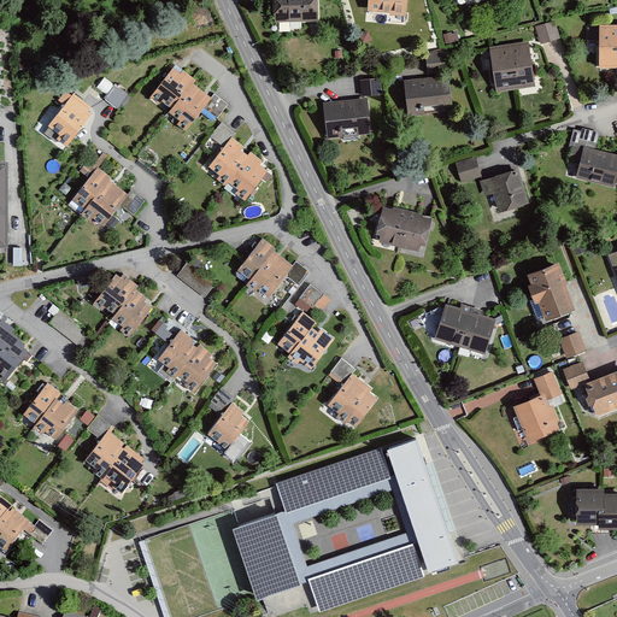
[(274,0),(275,23),(318,22),(317,0),(274,0)]
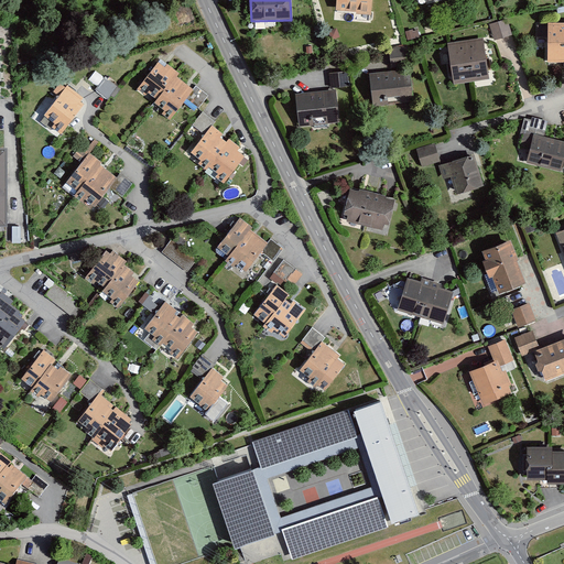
[(370,0),(339,0),(340,9),(359,9),(359,14),(371,14),(370,0)]
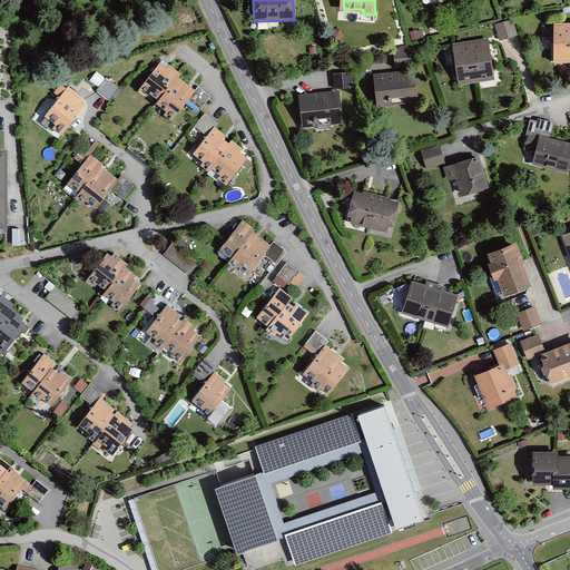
[(512,20),(494,26),(500,41),(518,36),(512,20)]
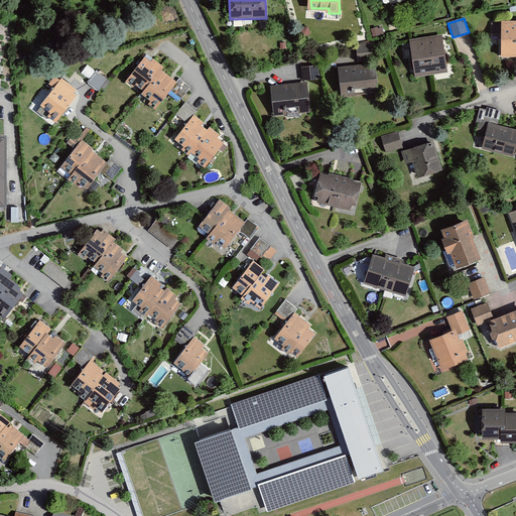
[(515,21),(502,21),(501,57),(515,57),(515,21)]
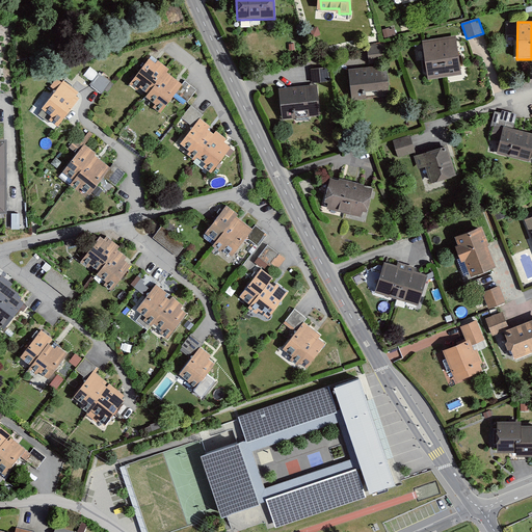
[(310,28),(312,37),(320,33),(318,26),(310,28)]
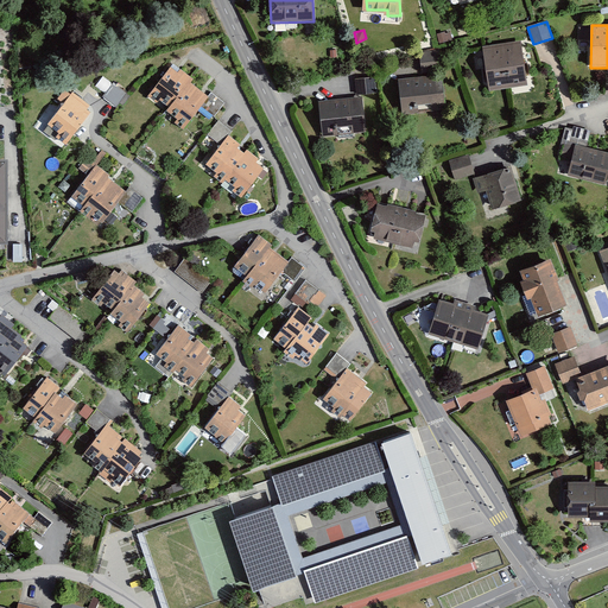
[(437,35),(439,44),(453,40),(450,32),(445,35),(445,32),(437,35)]
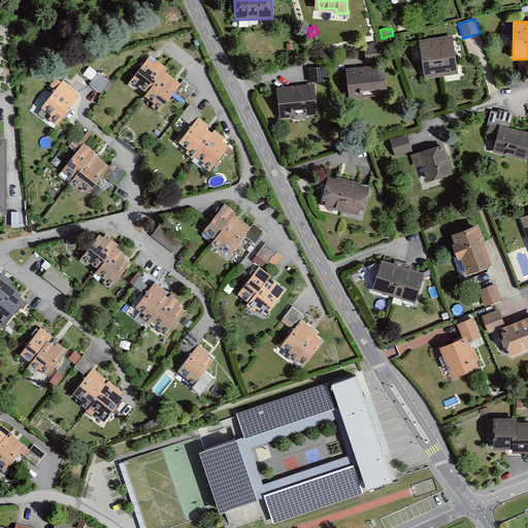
[(452,36),(419,41),(425,79),(458,74),(452,36)]
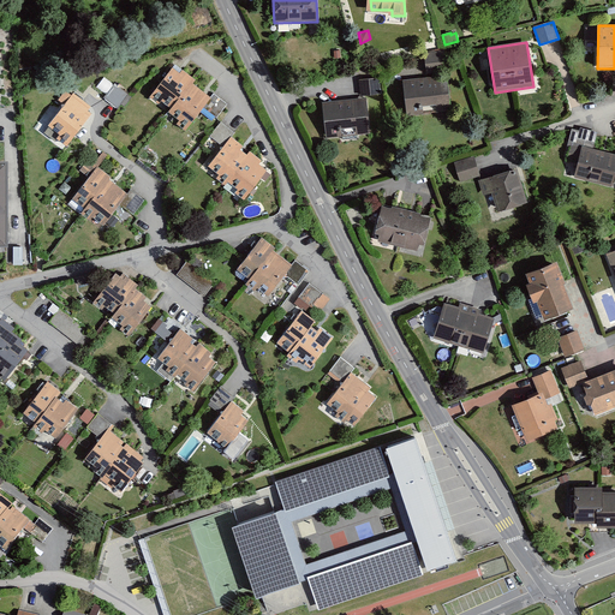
[(445,52),(424,54),(427,75),(447,72),(445,52)]
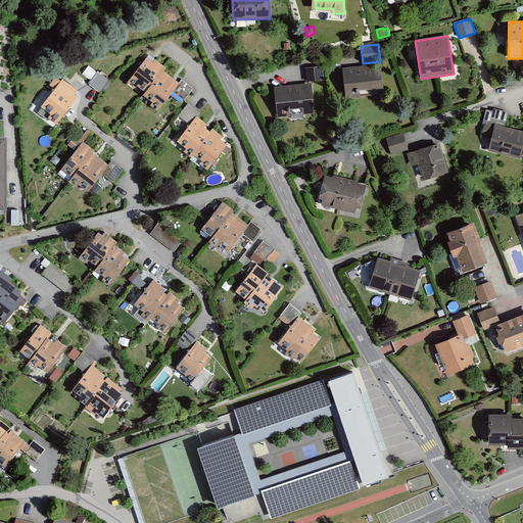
[(165,69),(150,58),(130,84),(136,88),(138,85),(148,93),(163,73),(165,69)]
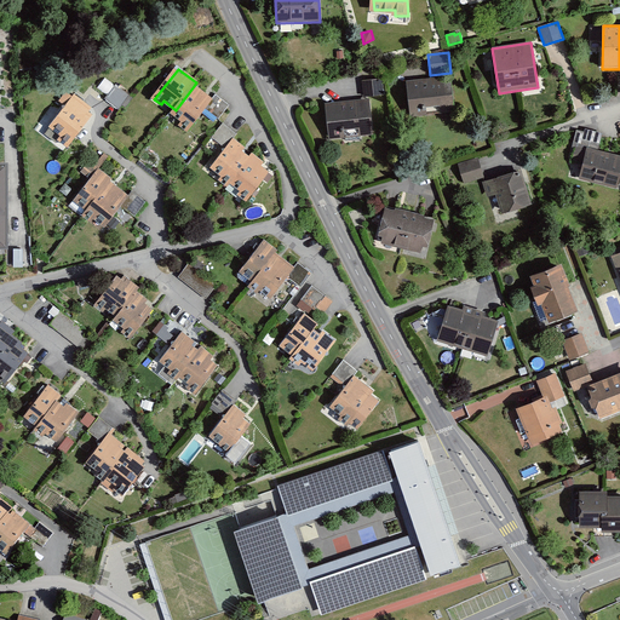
[(108,76),(99,85),(109,95),(101,104),(110,115),(128,96),(108,76)]
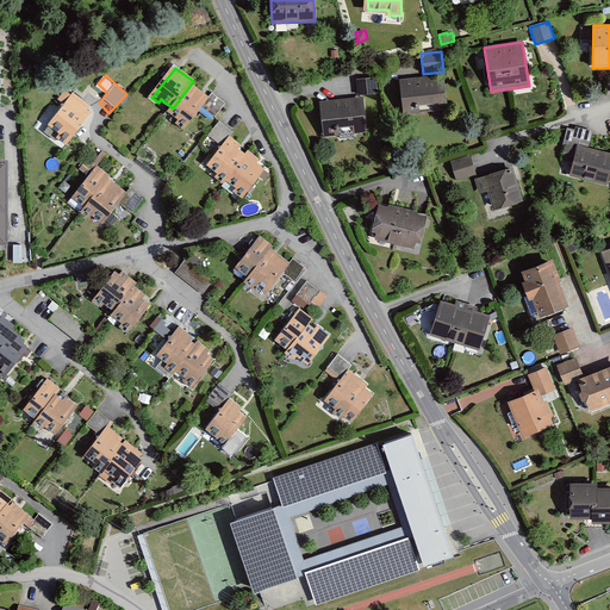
[(444,76),(399,80),(403,116),(448,111),(444,76)]
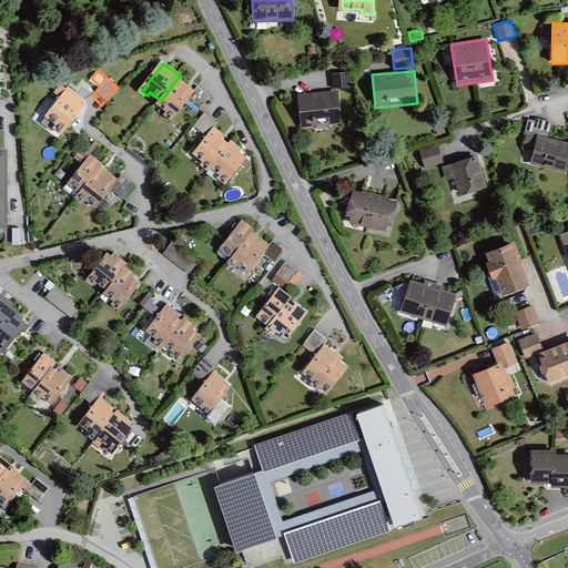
[(351,72),(332,74),(333,89),(352,88),(351,72)]
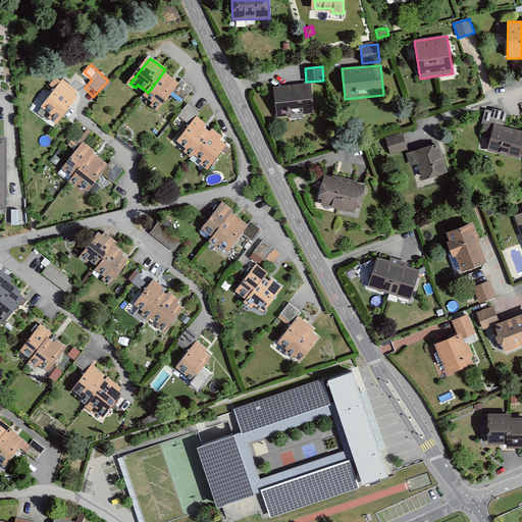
[(163,72),(148,93),(145,96),(155,103),(153,106),(158,110),(178,85),(163,72)]
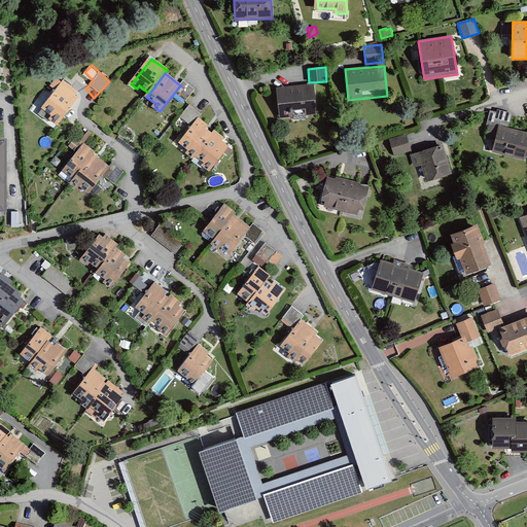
[(72,91),(64,84),(44,109),(54,116),(51,119),(58,125),(76,100),(70,94),(72,91)]
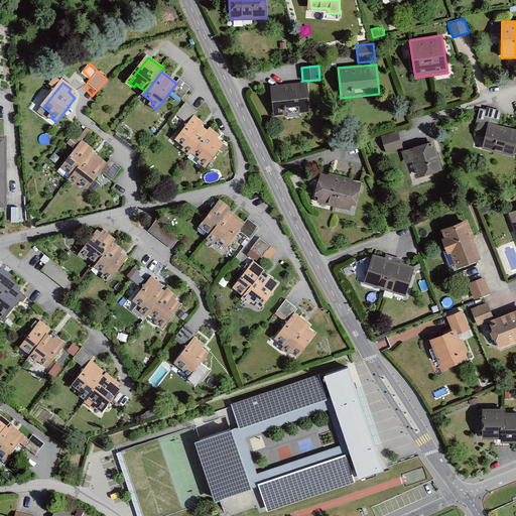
[(307,83),(270,87),(273,116),(310,112),(307,83)]
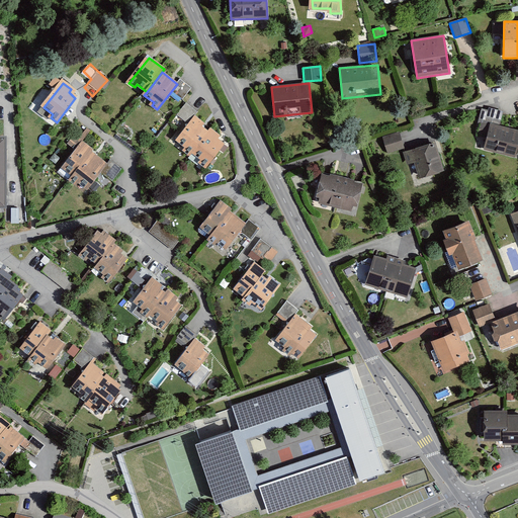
[(502,113),(491,110),(490,112),(485,110),(479,133),(490,136),(487,148),(516,155),(517,146),(517,130),(499,125),(502,113)]
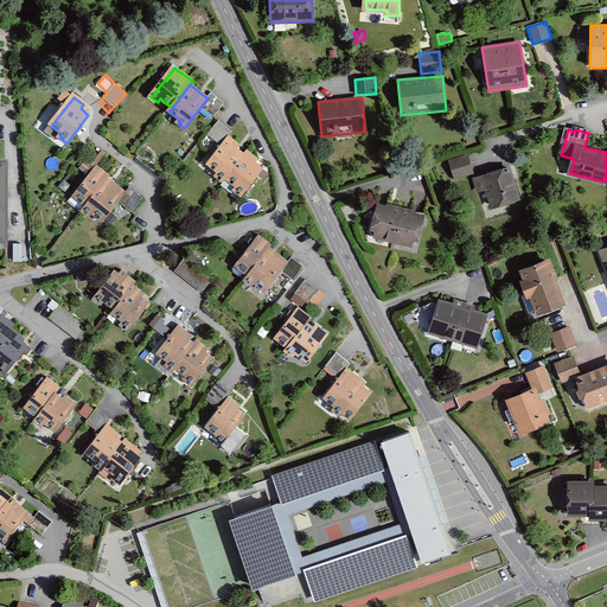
[(238,147),(229,139),(209,165),(219,173),(216,178),(224,183),(227,179),(243,157),(236,151),(238,147)]
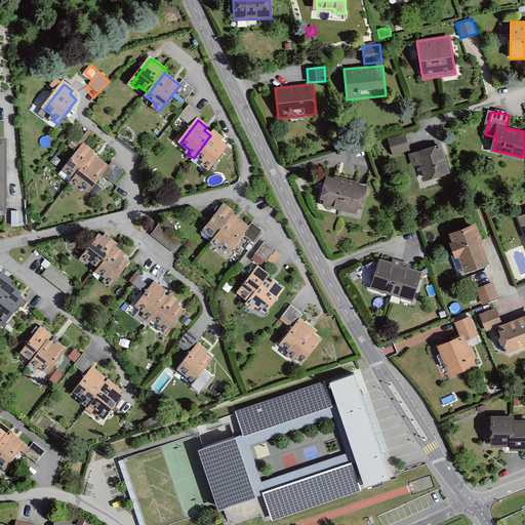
[(213,132),(210,135),(196,155),(205,162),(203,166),(209,170),(226,148),(219,143),(223,138),(213,132)]
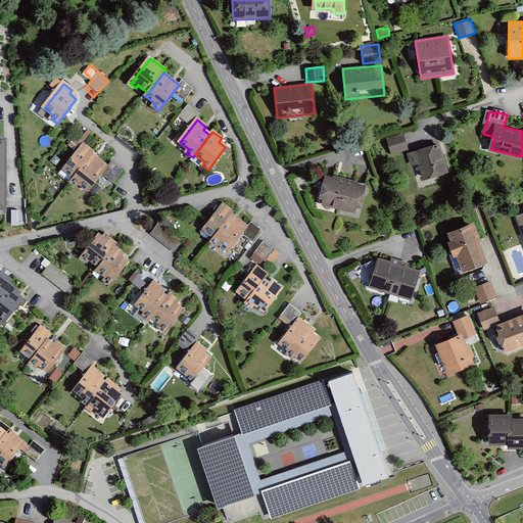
[(386,139),(391,155),(409,150),(402,133),(386,139)]
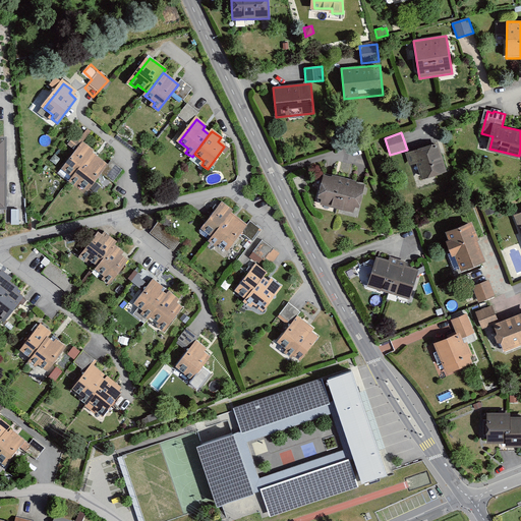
[(83,143),(63,170),(74,178),(93,155),(94,153),(83,143)]
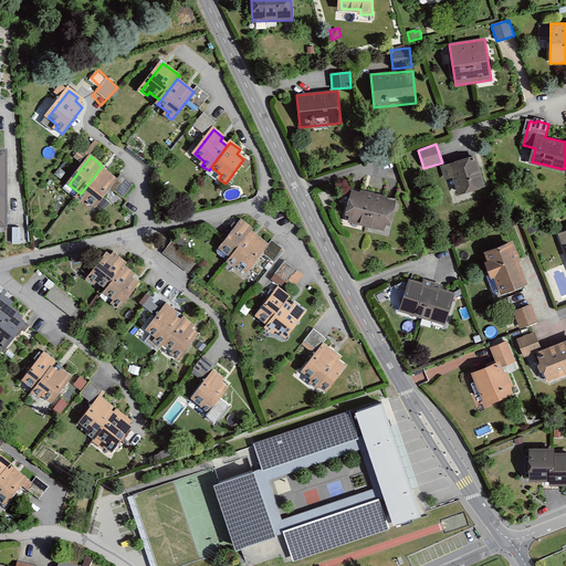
[(475,156),(440,167),(444,180),(452,178),(458,196),(485,187),(475,156)]
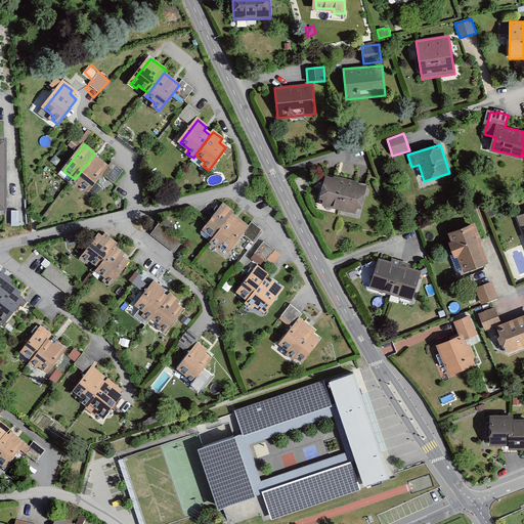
[(93,156),(75,179),(71,184),(78,189),(81,184),(90,191),(108,167),(93,156)]
